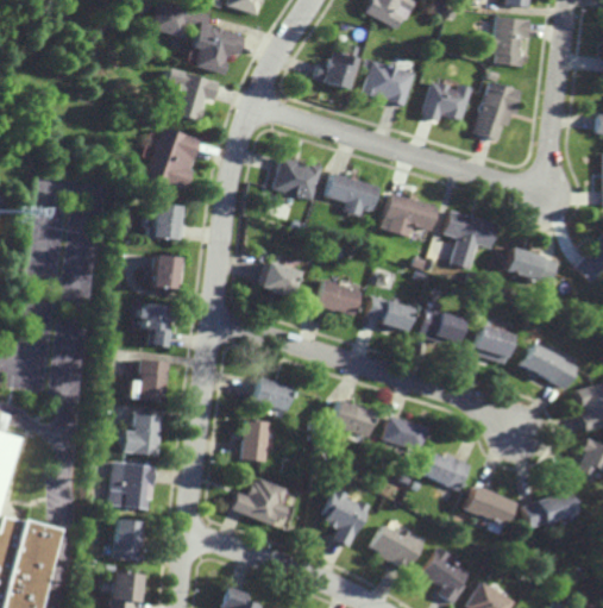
[(264,0),(262,10),(261,8),(258,17),(227,7),(230,0),(264,0)]
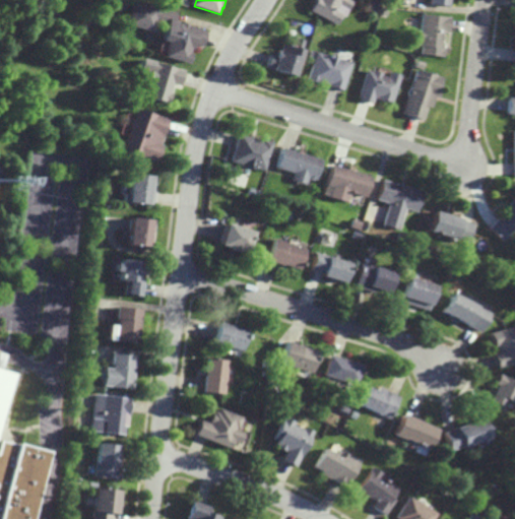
[(349,0),(345,8),(342,7),(339,13),(345,16),(339,26),(313,12),(318,2),(317,1),(317,0),(349,0)]
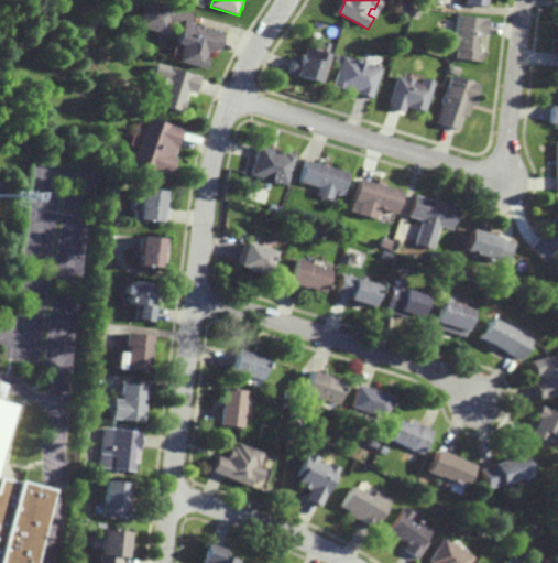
[(491,0),(491,9),(479,8),(468,6),(468,0),(491,0)]
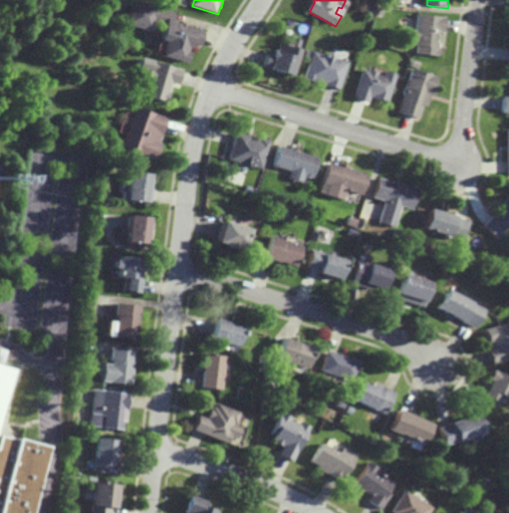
[(175,24),(181,25),(182,24),(189,26),(189,27),(206,32),(202,48),(195,46),(194,51),(191,50),(190,54),(193,55),(190,65),(165,58),(168,49),(167,49),(168,44),(163,42),(167,26),(158,24),(155,34),(128,26),(134,3),(177,14),(175,24)]
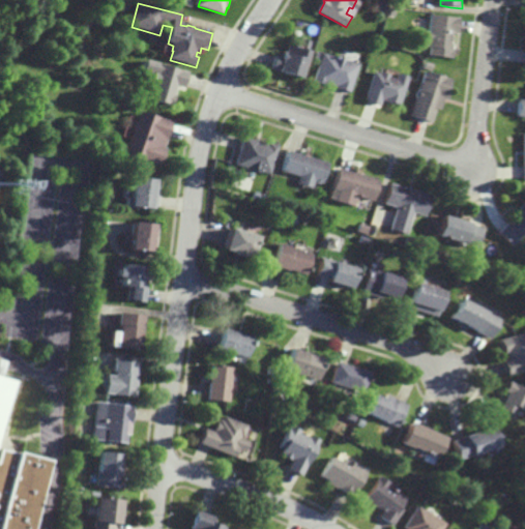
[(461,36),(455,35),(454,45),(456,46),(456,51),(457,51),(456,60),(432,57),(433,49),(430,48),(431,41),(427,41),(428,33),(433,33),(435,17),(463,20),(461,36)]
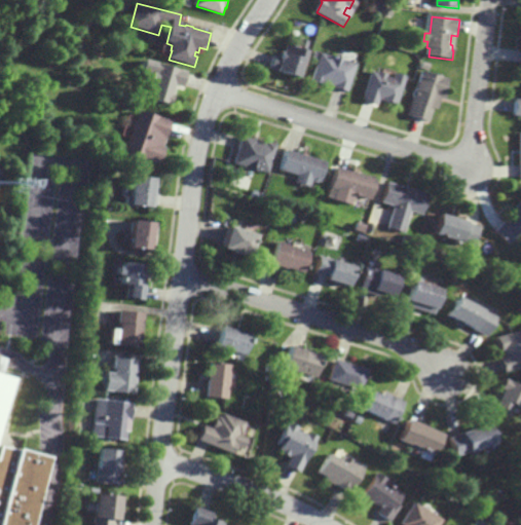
[(307,53),(308,53),(300,80),(289,78),(271,71),(275,57),(282,59),(283,54),(286,57),(289,47),(299,50),(302,40),(310,43),(307,53)]
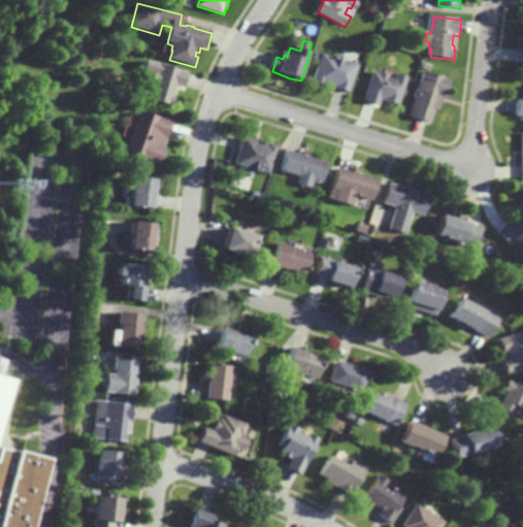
[(347,61),(347,62),(361,66),(352,95),(336,90),(337,87),(334,88),(329,87),(325,83),(324,88),(315,85),(323,55),(335,59),(336,57),(347,61)]
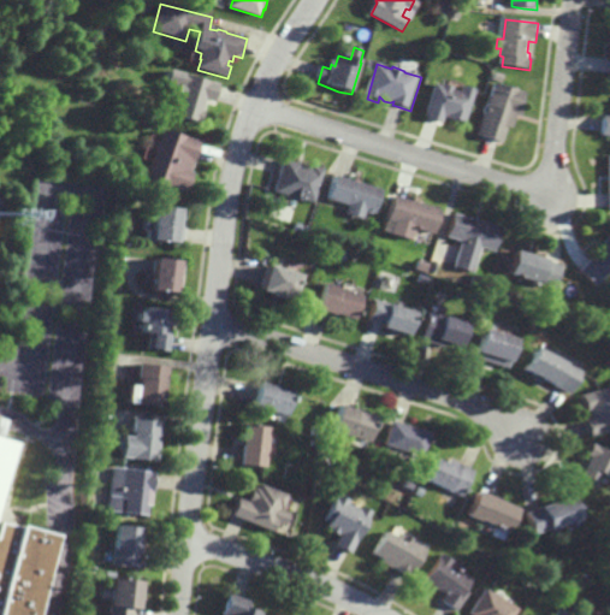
[(217,105),(207,102),(205,114),(206,114),(202,125),(173,118),(178,99),(177,99),(181,87),(171,86),(173,74),(221,87),(217,105)]
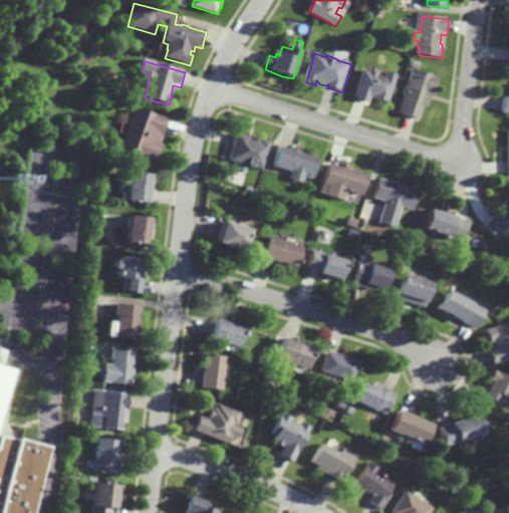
[(370,73),(371,71),(382,74),(382,76),(388,78),(390,73),(400,76),(392,103),(374,100),(373,98),(372,103),(356,99),(365,71),(370,73)]
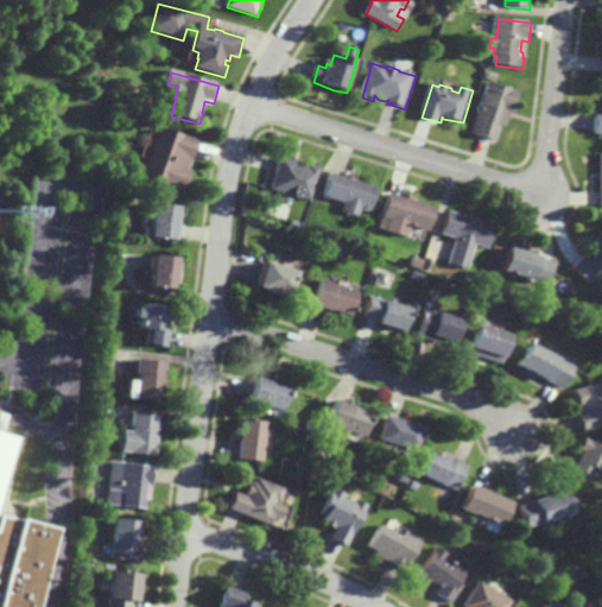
[(506,88),(506,87),(515,89),(515,90),(521,93),(517,109),(520,111),(518,117),(514,115),(511,128),(505,126),(500,143),(476,136),(482,114),(481,113),(481,111),(482,108),(485,107),(490,84),(506,88)]
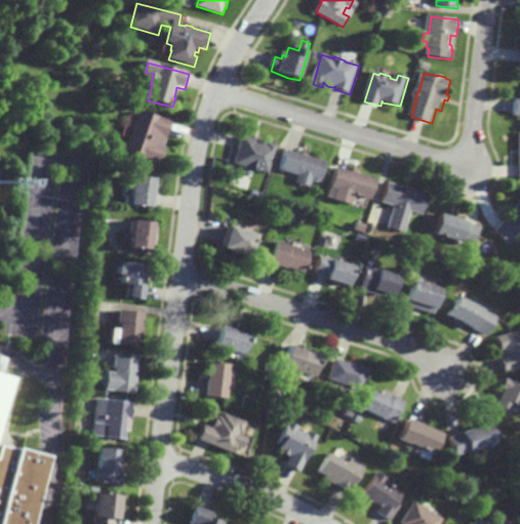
[(161,168),(124,157),(138,113),(171,124),(164,150),(166,150),(161,168)]
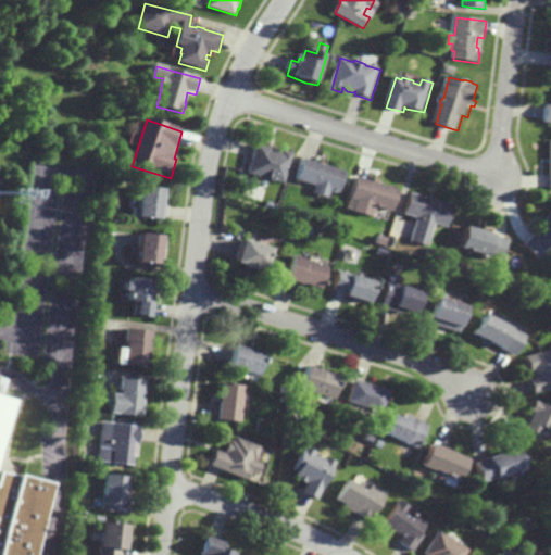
[(274,151),(274,153),(283,155),(284,152),(296,155),(287,186),(274,181),(274,185),(264,181),(264,179),(250,176),(259,147),(274,151)]
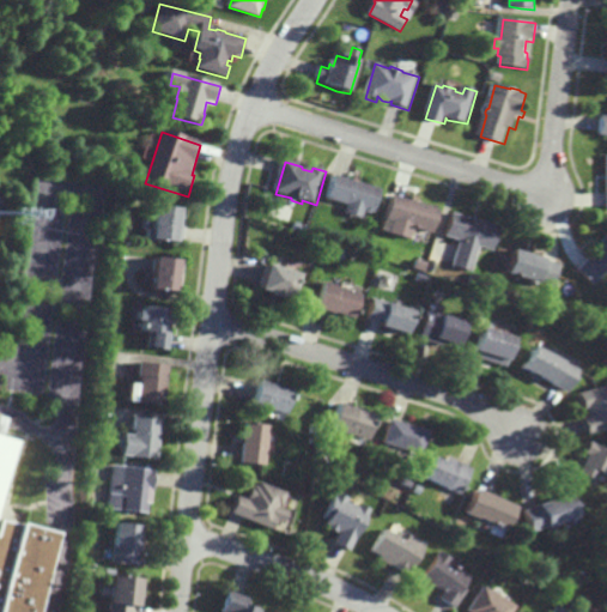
[(376,217),(375,216),(372,217),(371,217),(369,217),(366,213),(364,222),(348,217),(350,210),(329,203),(335,179),(383,193),(376,217)]
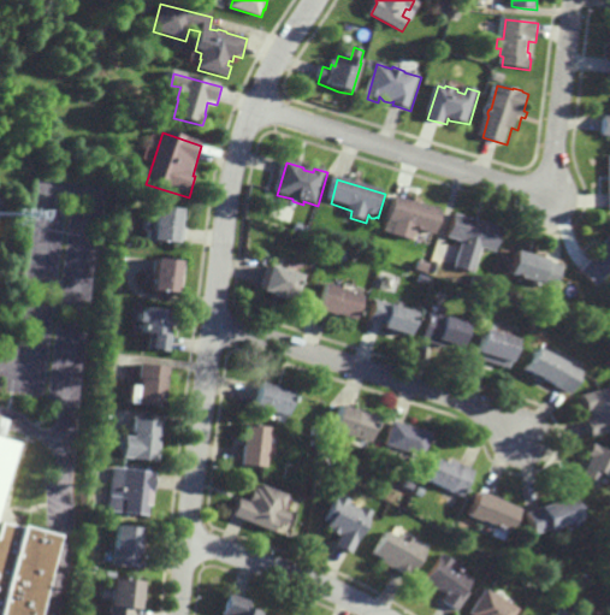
[(443,222),(440,220),(437,231),(418,226),(413,236),(392,231),(395,225),(390,224),(396,200),(445,214),(443,222)]
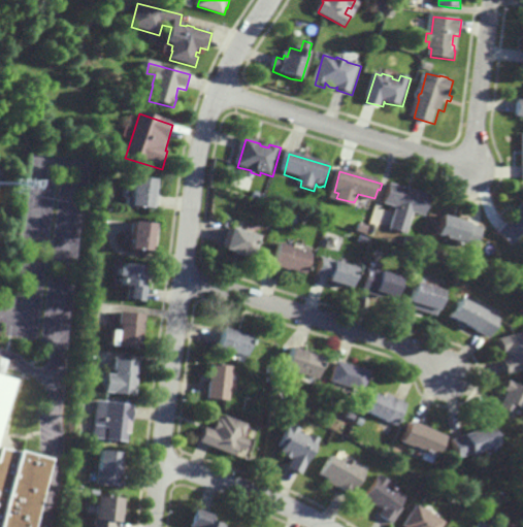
[(158,205),(127,202),(128,195),(133,196),(135,182),(159,184),(160,184),(158,205)]
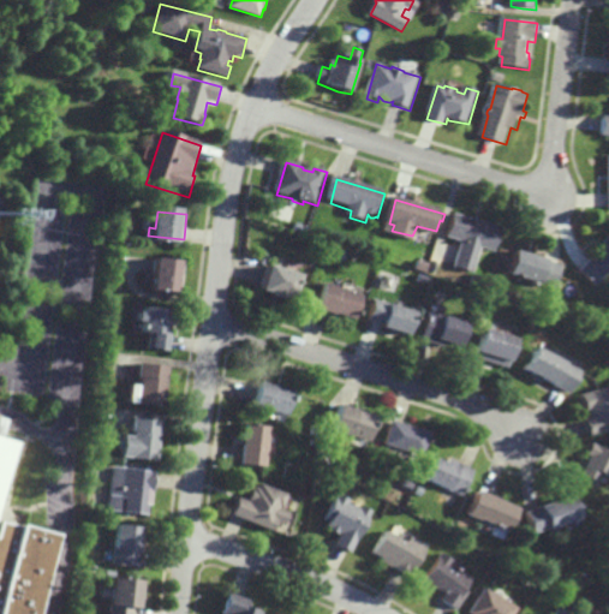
[(484,225),(485,221),(503,226),(497,249),(484,244),(476,270),(457,264),(464,238),(453,234),(458,216),(484,225)]
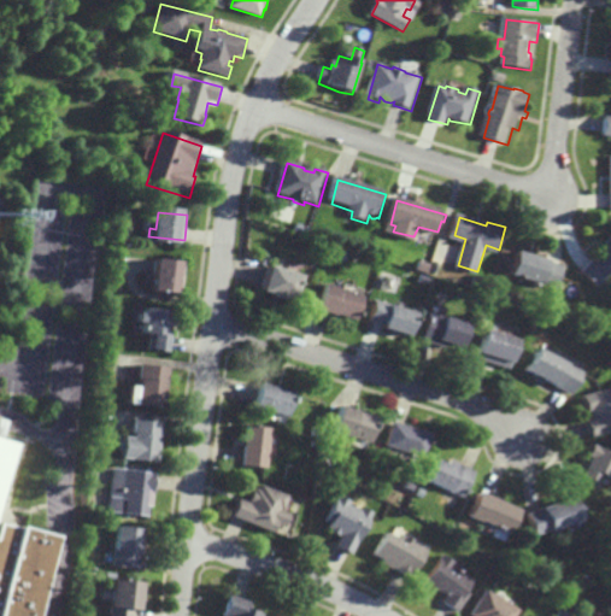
[(610,274),(599,286),(583,270),(604,248),(603,247),(606,244),(607,245),(610,242),(610,274)]
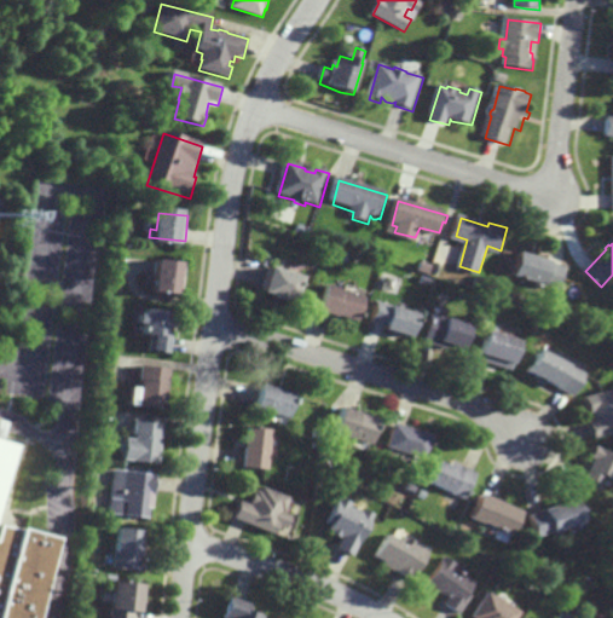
[(554,258),(554,260),(568,265),(561,288),(547,284),(547,287),(535,283),(536,279),(514,272),(521,248),(554,258)]
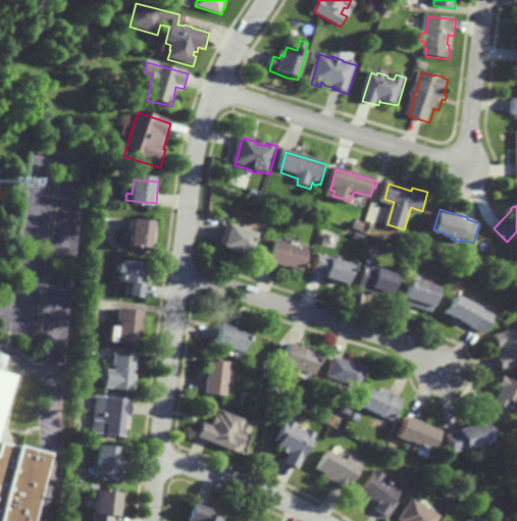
[(151,245),(130,243),(133,215),(143,215),(154,217),(151,245)]
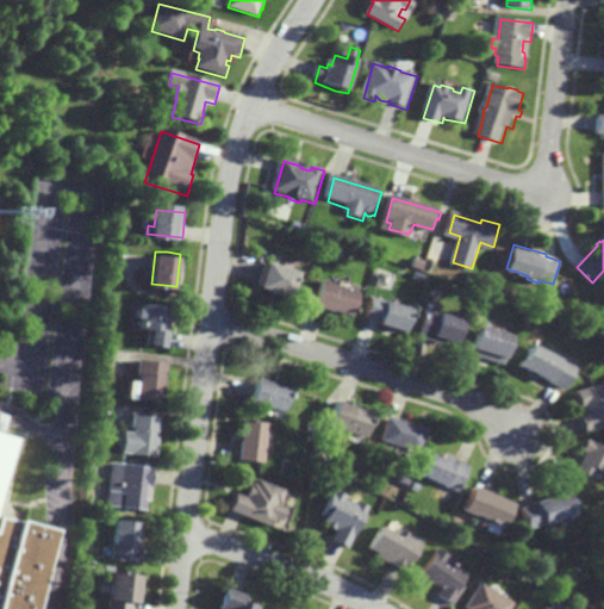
[(424,268),(415,265),(417,255),(428,259),(424,268)]
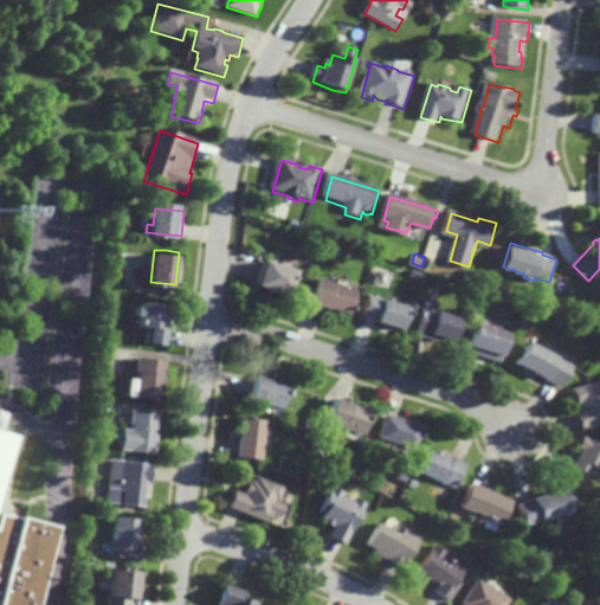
[(289,291),(278,289),(277,290),(266,287),(268,285),(259,283),(268,258),(296,266),(289,291)]
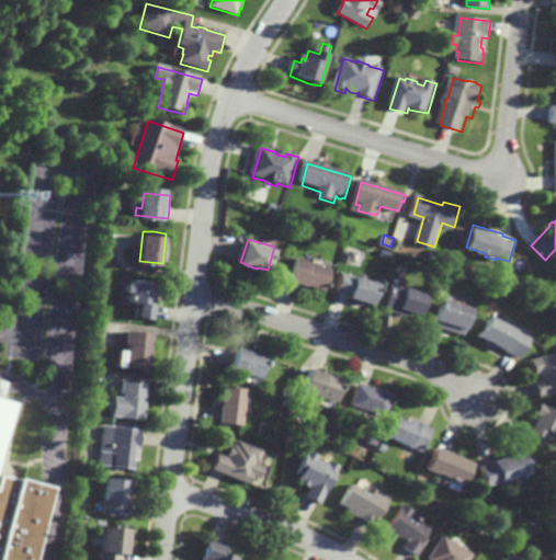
[(326,289),(308,284),(307,285),(290,278),(297,254),(309,259),(309,261),(332,269),(326,289)]
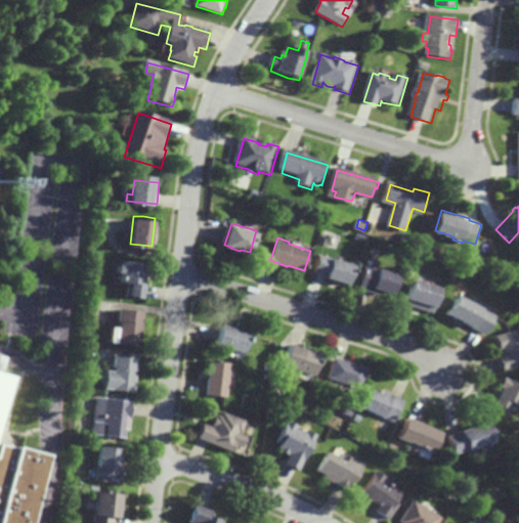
[(349,282),(342,280),(341,284),(335,282),(336,278),(327,275),(328,273),(316,270),(317,261),(321,253),(355,263),(349,282)]
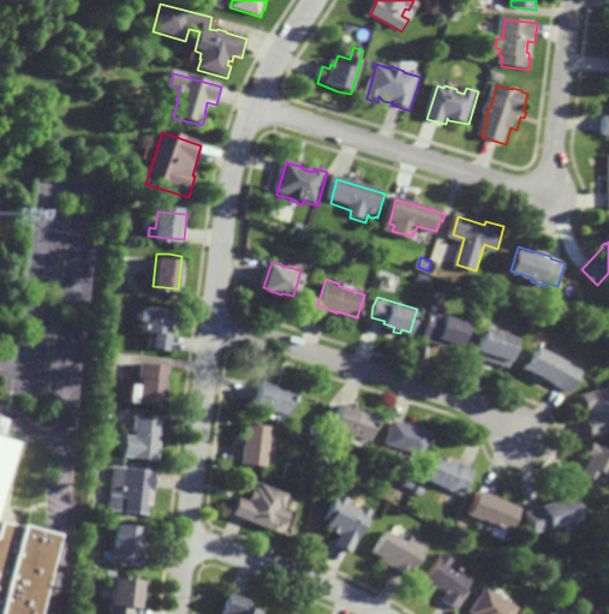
[(171,350),(151,347),(153,329),(143,328),(143,319),(138,317),(139,308),(145,308),(145,304),(175,307),(171,350)]
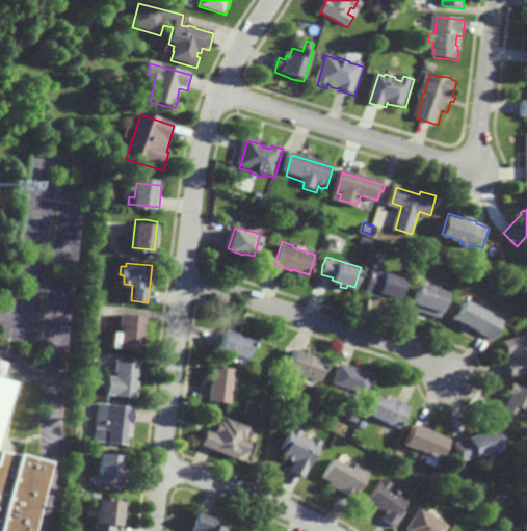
[(401,297),(390,294),(389,299),(366,293),(373,268),(406,277),(401,297)]
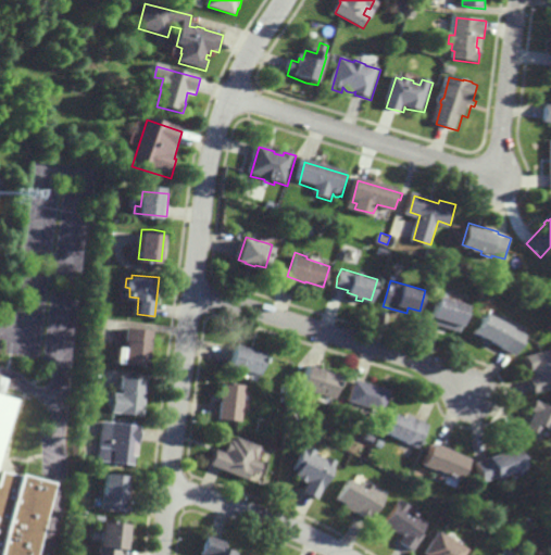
[(451,293),(449,297),(471,303),(462,331),(433,322),(435,316),(434,316),(442,290),(451,293)]
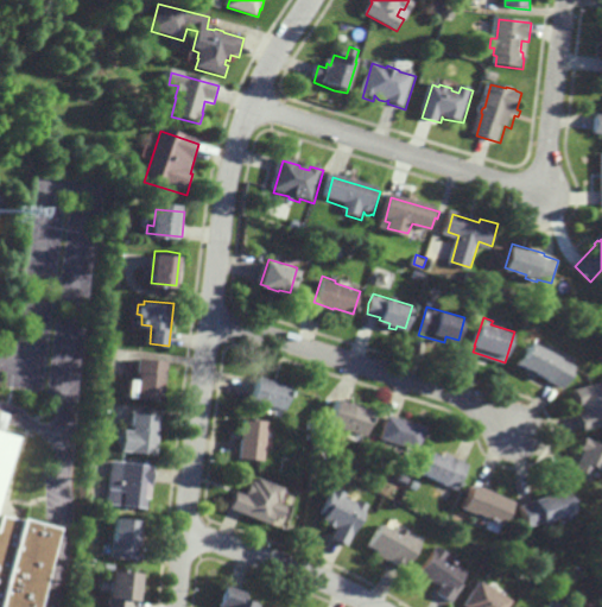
[(563,387),(550,380),(550,379),(521,364),(533,342),(576,365),(563,387)]
